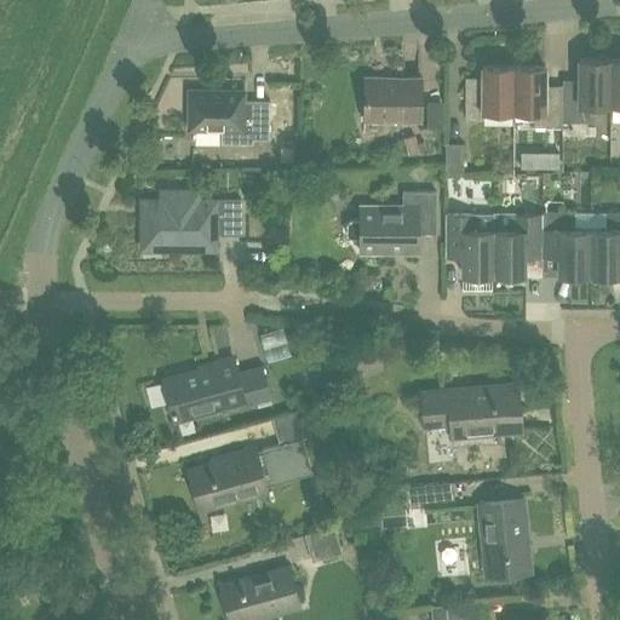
[(563,87),(563,95),(562,121),(591,122),(591,104),(612,104),(612,58),(580,58),(580,87),(563,87)]
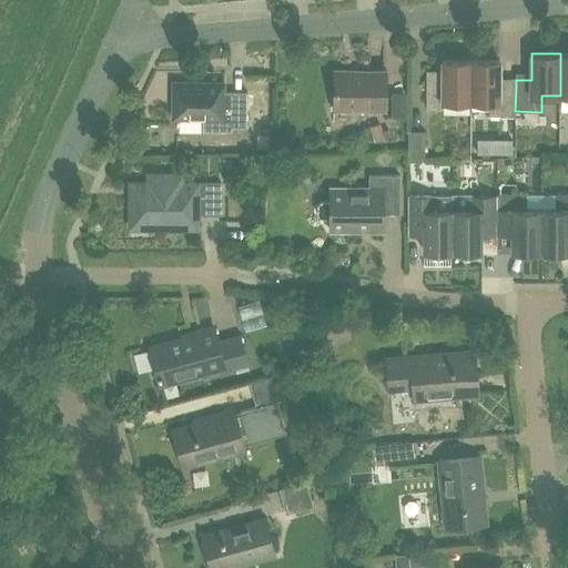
[(426,108),(444,108),(444,101),(472,101),(472,60),(443,60),(443,71),(427,70),(426,108)]
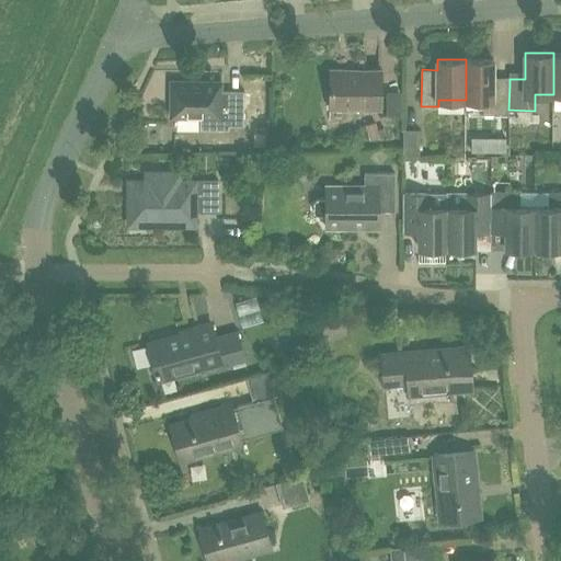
[(508,114),(508,110),(510,86),(493,84),(494,59),(466,59),(466,100),(483,101),(483,114),(508,114)]
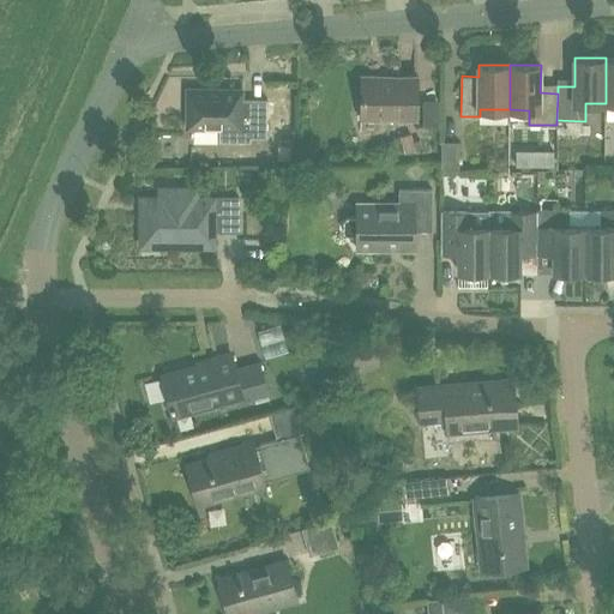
[(419,77),(395,77),(361,76),(361,119),(417,119),(419,77)]
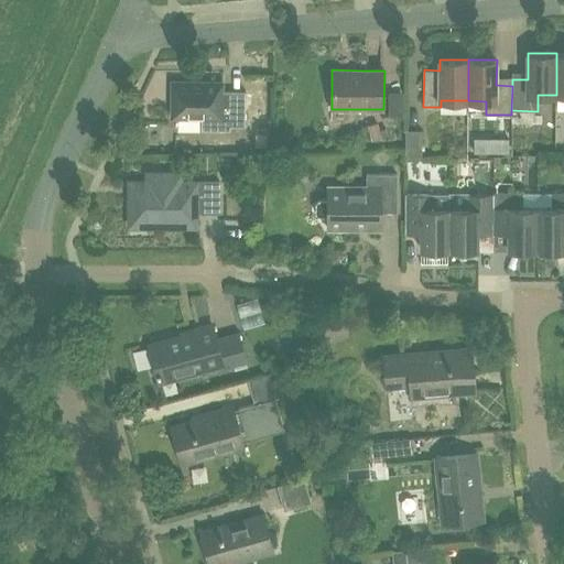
[(230,130),(230,126),(246,126),(246,91),(223,90),(223,83),(173,82),(172,118),(202,118),(202,130),(230,130)]
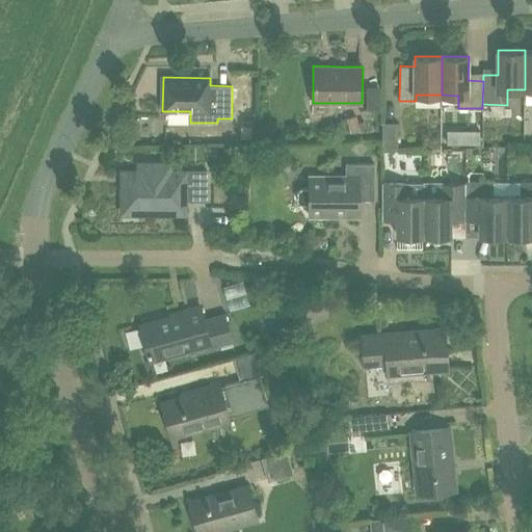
[(347,117),(350,132),(366,128),(364,121),(357,122),(356,115),(347,117)]
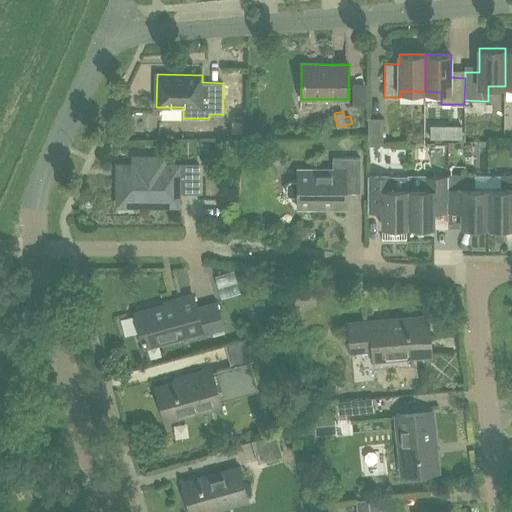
[(368,118),(368,145),(382,145),(383,138),(383,118),(368,118)]
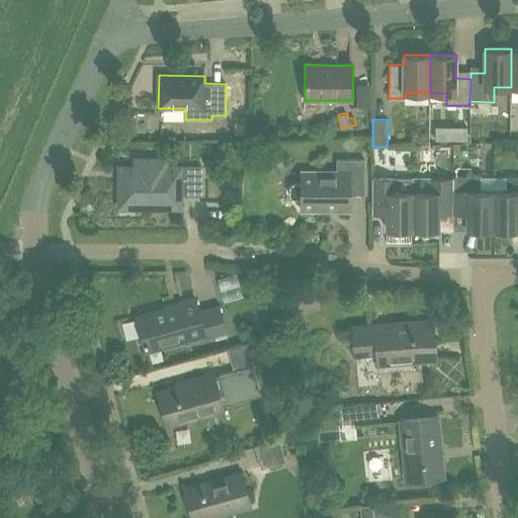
[(243,122),(230,122),(230,137),(243,137),(243,122)]
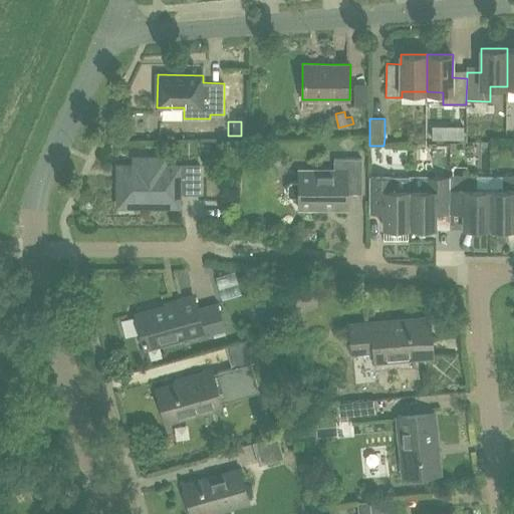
[(453,125),(453,141),(464,141),(464,125),(453,125)]
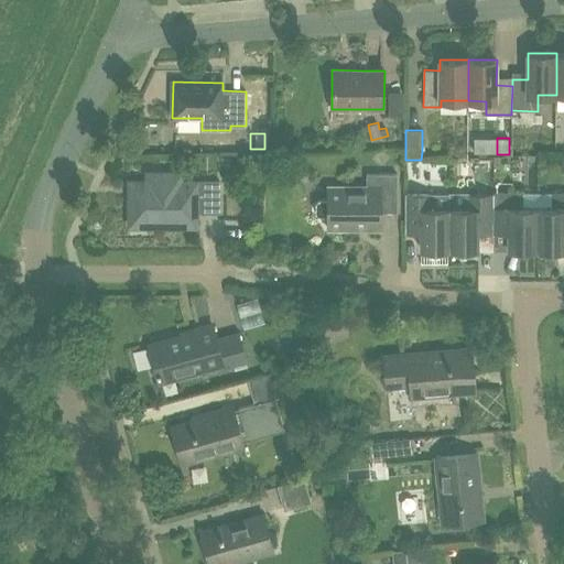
[(441,170),(440,194),(457,195),(458,170),(441,170)]
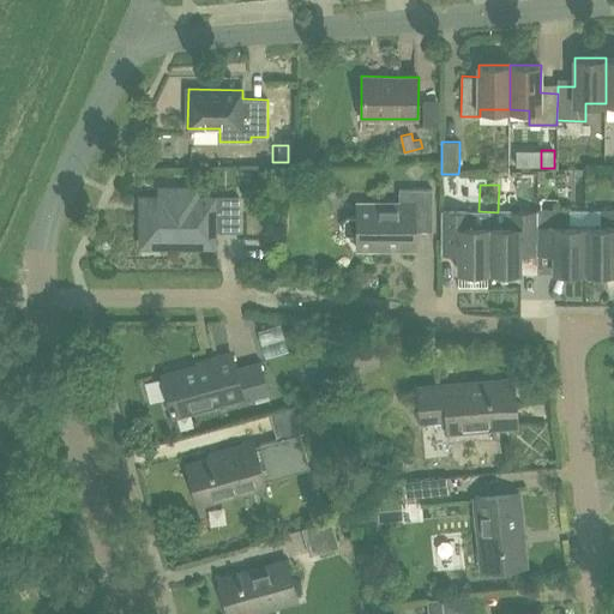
[(240,198),(214,198),(214,188),(161,188),(161,198),(142,198),(142,240),(167,240),(167,246),(214,246),(214,232),(240,232),(240,198)]
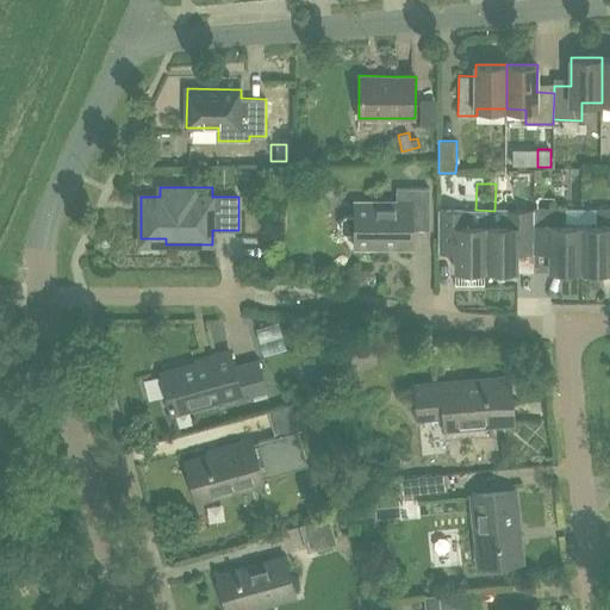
[(412,207),(429,207),(429,188),(397,188),(397,201),(355,201),(355,216),(346,216),(341,219),(341,230),(344,234),(355,234),(355,247),(412,248),(412,207)]
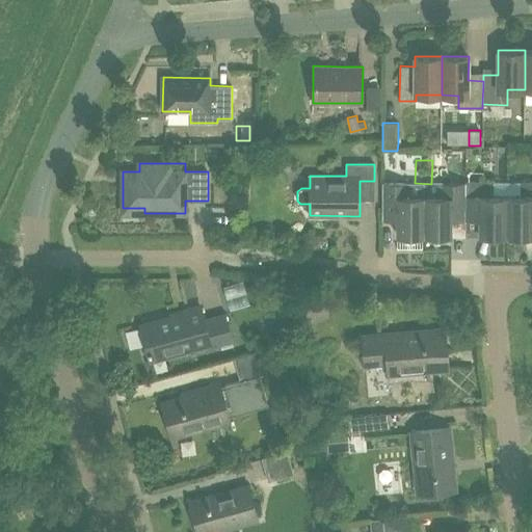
[(480,211),(480,235),(507,236),(507,196),(494,196),(494,181),(466,181),(466,183),(466,211),(480,211)]
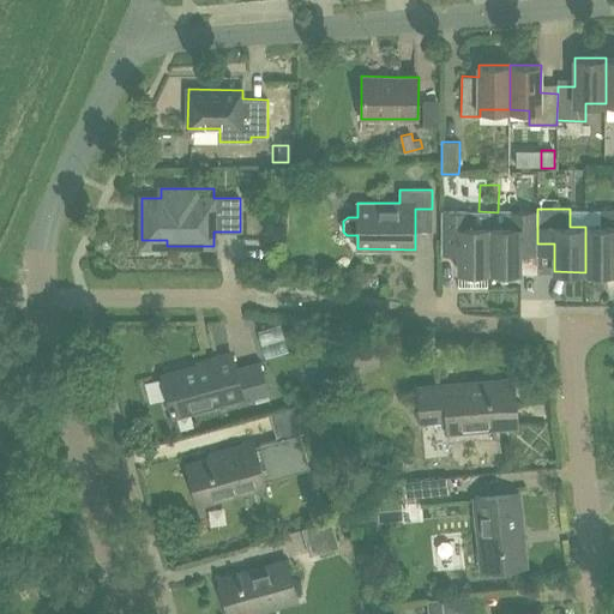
[(613,209),(601,209),(601,227),(585,227),(585,272),(613,271),(613,209)]
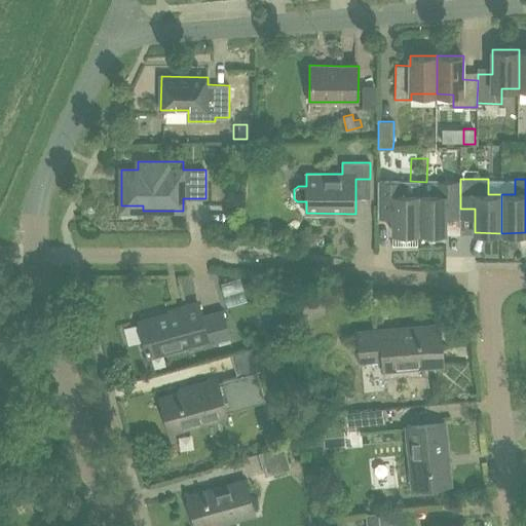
[(392,232),(413,232),(419,232),(419,194),(402,194),(402,181),(378,181),(378,209),(392,209),(392,232)]
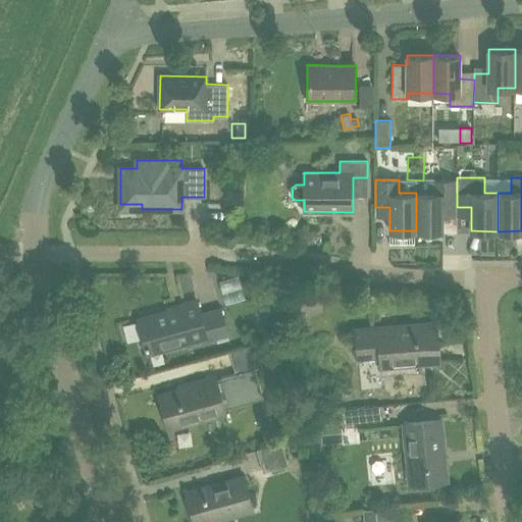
[(442,230),(442,212),(442,207),(457,207),(457,179),(433,179),(433,192),(416,193),(416,230),(442,230)]
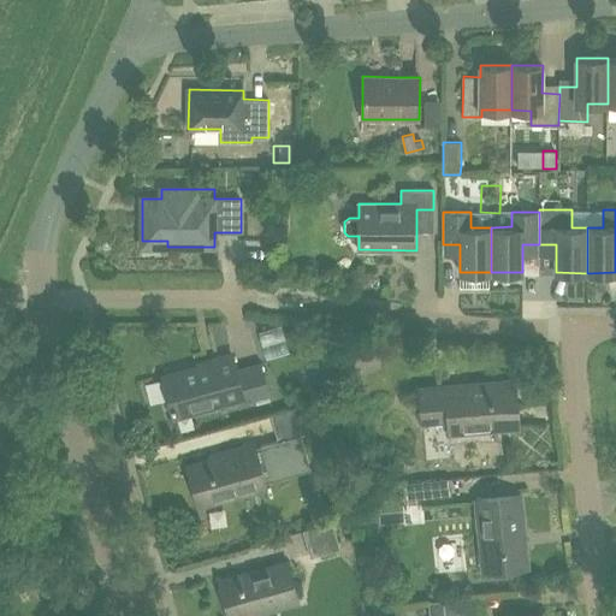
[(258,331),(265,357),(291,351),(280,324),(258,331)]
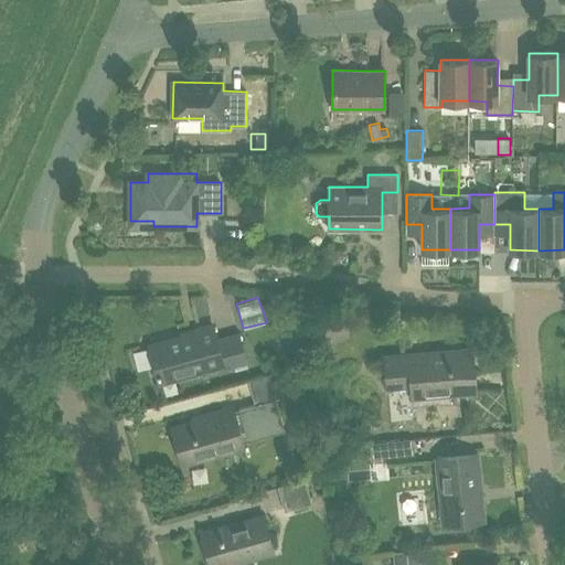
[(222,365),(223,369),(247,363),(240,334),(216,340),(213,324),(182,333),(183,337),(150,345),(160,382),(222,365)]
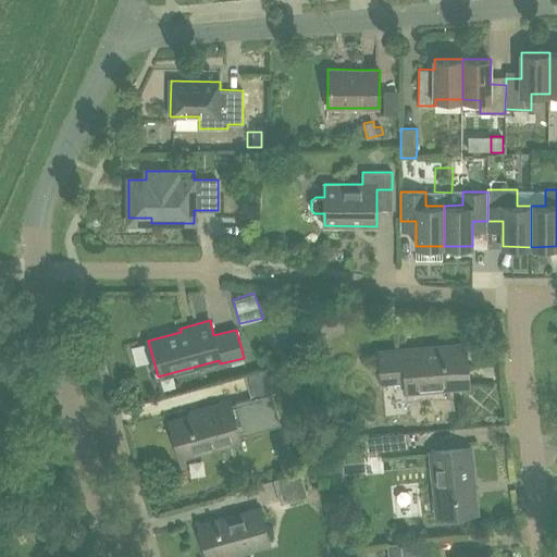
[(468,386),(465,344),(379,351),(382,383),(405,381),(406,393),(468,386)]
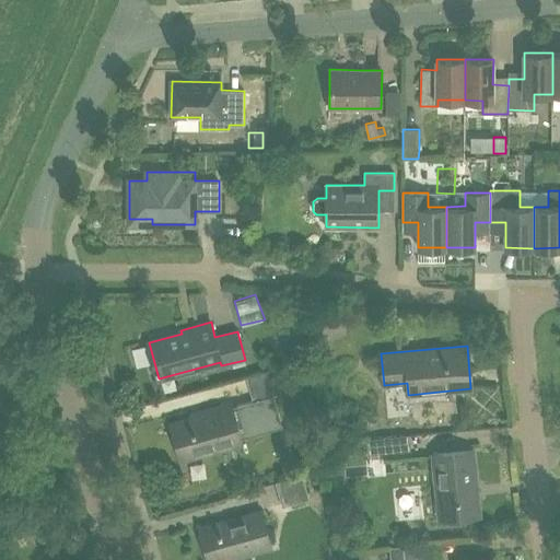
[(203,416),(171,424),(181,461),(184,473),(186,471),(183,459),(242,443),(241,438),(281,426),(273,395),(280,394),(272,369),(246,376),(253,401),(232,407),(231,404),(202,412),(203,416)]
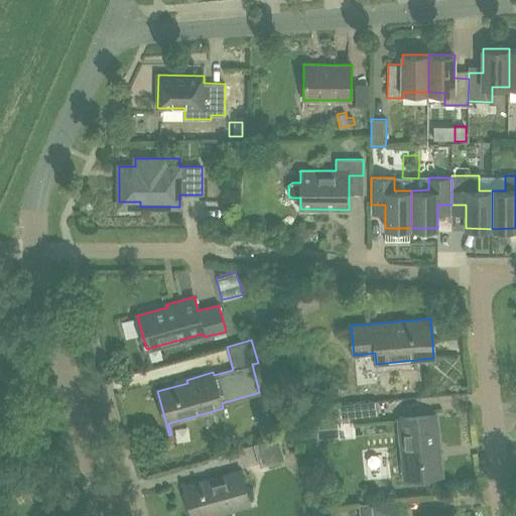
[(379,415),(378,401),(337,404),(339,419),(379,415)]
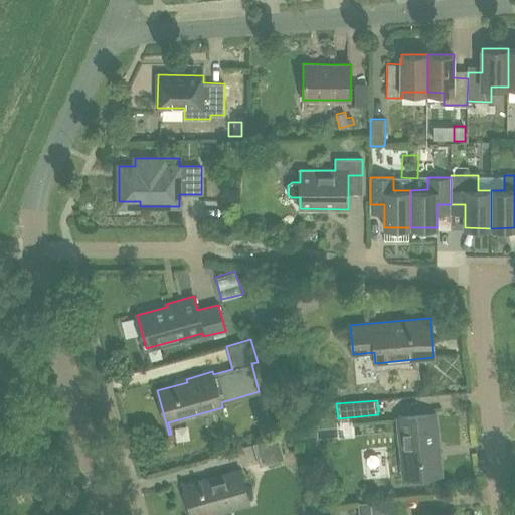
[(404,479),(442,475),(435,414),(398,418),(404,479)]
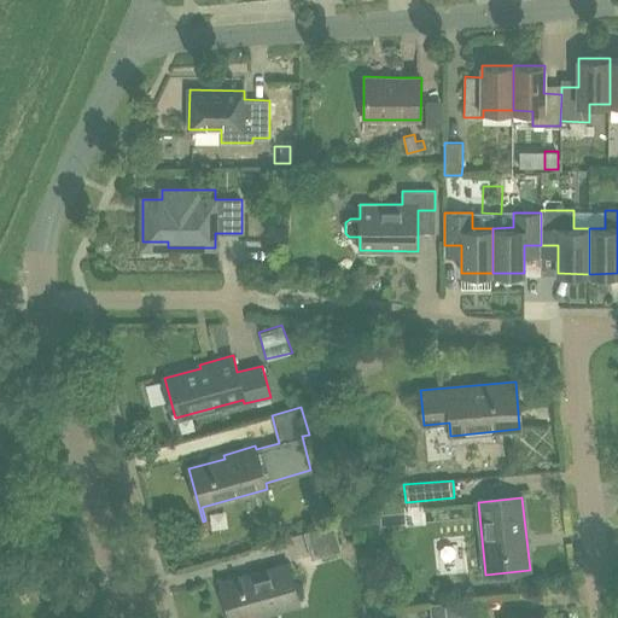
[(312,559),(342,551),(334,524),(303,532),(312,559)]
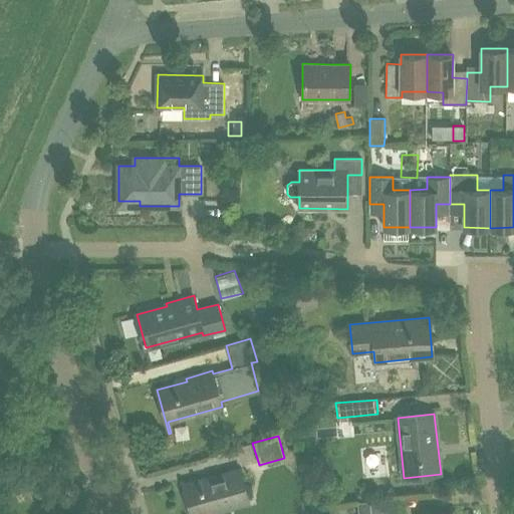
[(208,513),(249,503),(239,469),(183,485),(191,513),(208,513)]
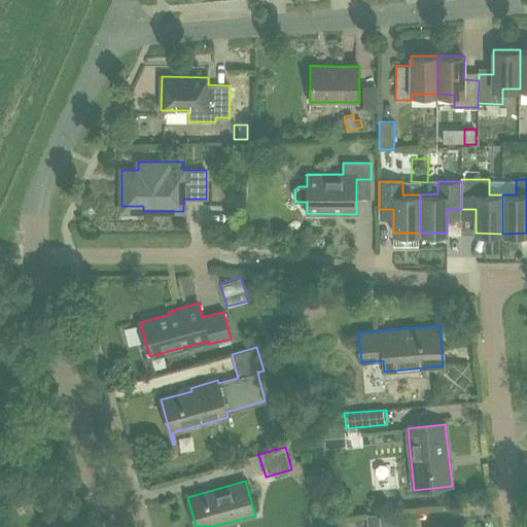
[(407,526),(406,511),(379,514),(380,526),(407,526)]
